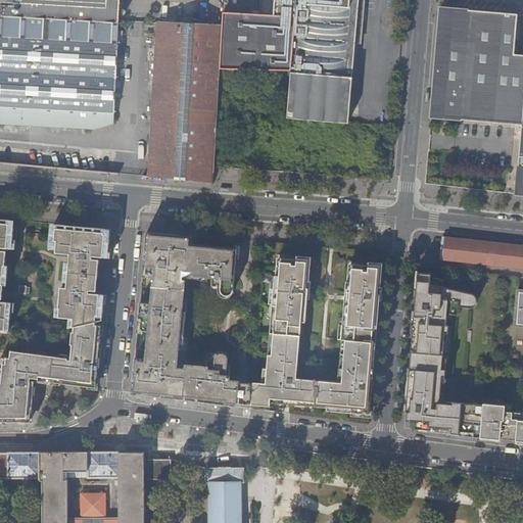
[(0,0),(0,16),(119,24),(120,0),(0,0)]
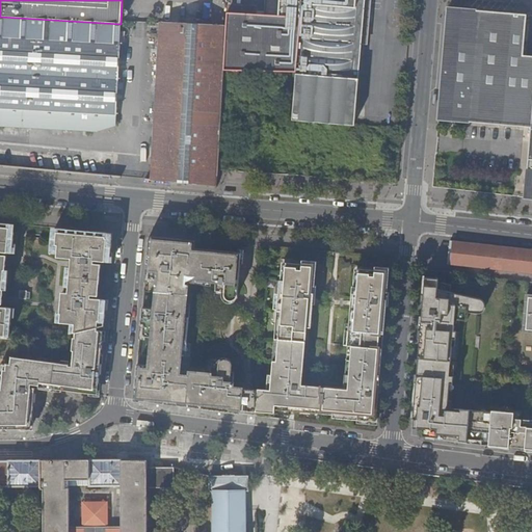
[(265,0),(264,17),(228,15),(223,73),(297,75),(304,0),(265,0)]
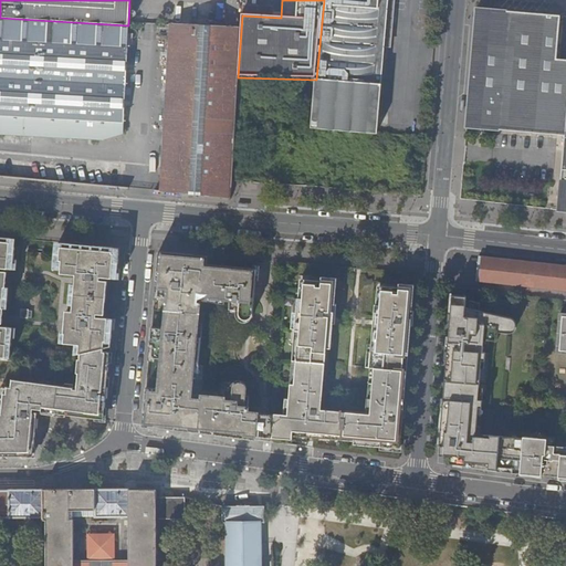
[(377,132),(387,4),(327,0),(324,0),(313,126),(377,132)]
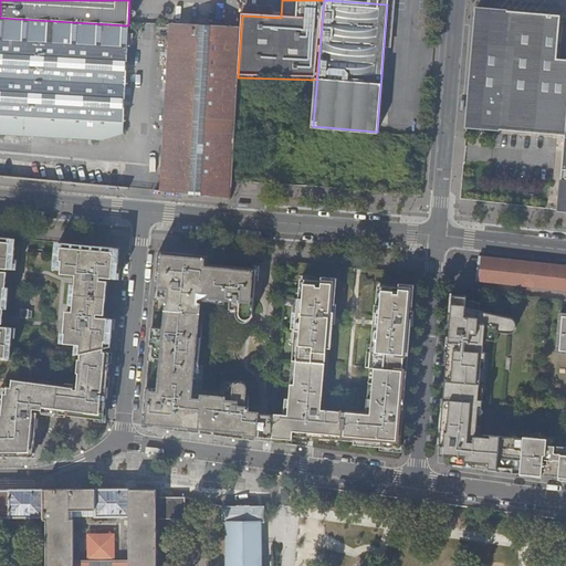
[(468,127),(474,128),(499,130),(565,138),(557,210),(565,210),(565,60),(558,60),(563,17),(479,9),(468,127)]
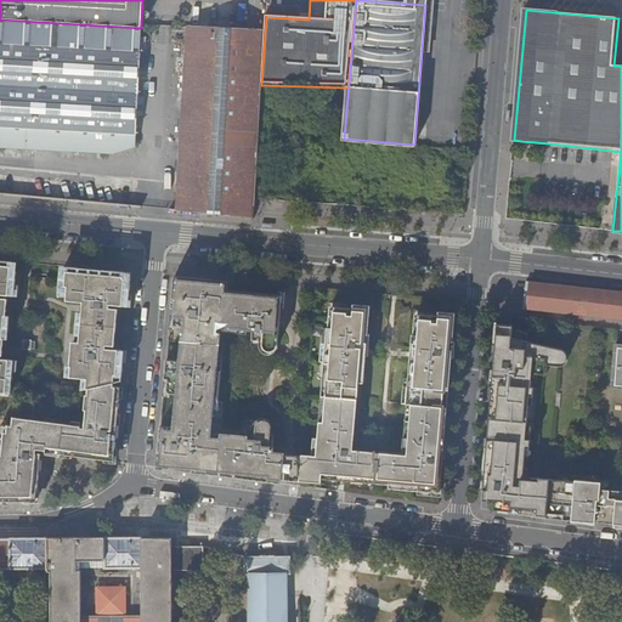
[(0,24),(0,147),(135,152),(142,33),(0,24)]
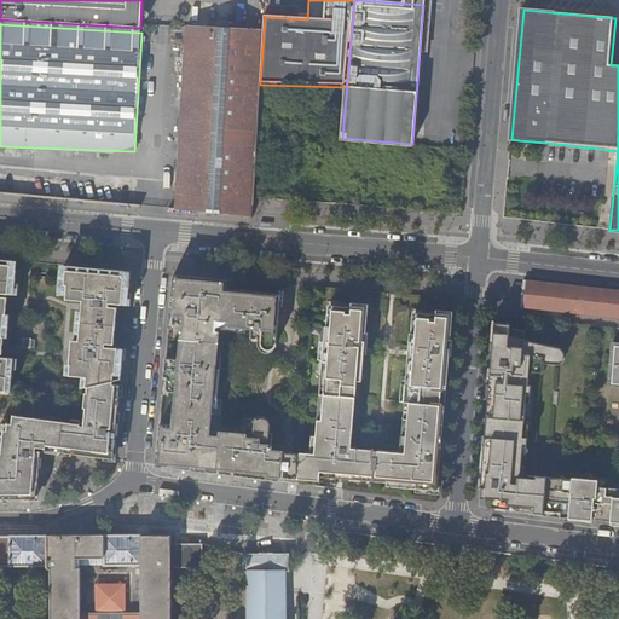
[(253,217),(254,197),(260,85),(264,32),(220,29),(186,27),(177,209),(253,217)]
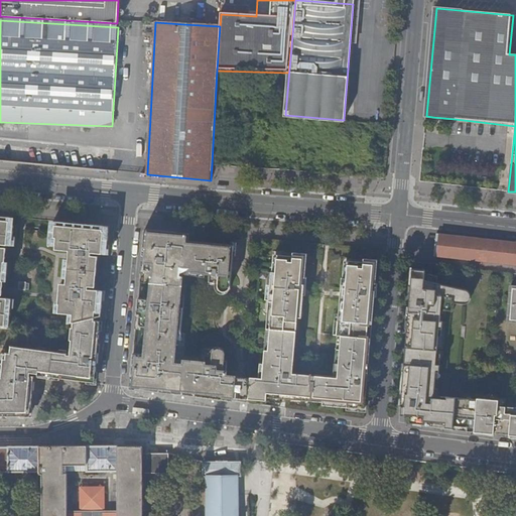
[(510,166),(513,149),(507,148),(504,165),(510,166)]
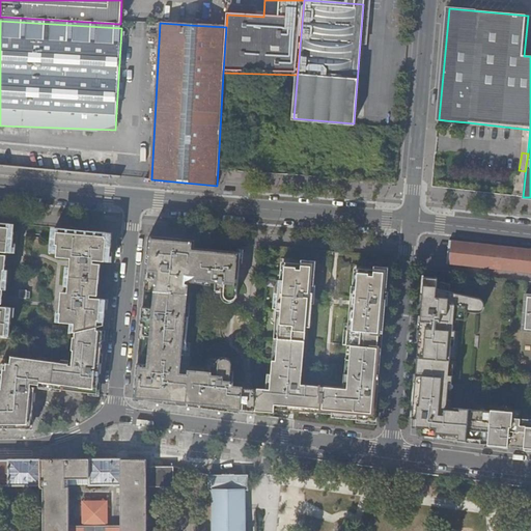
[(6,232),(7,224),(0,222),(0,336),(10,337),(12,316),(11,316),(11,309),(0,307),(0,294),(0,289),(0,283),(1,271),(2,271),(3,266),(0,264),(0,251),(8,253),(9,244),(10,244),(11,232),(6,232)]
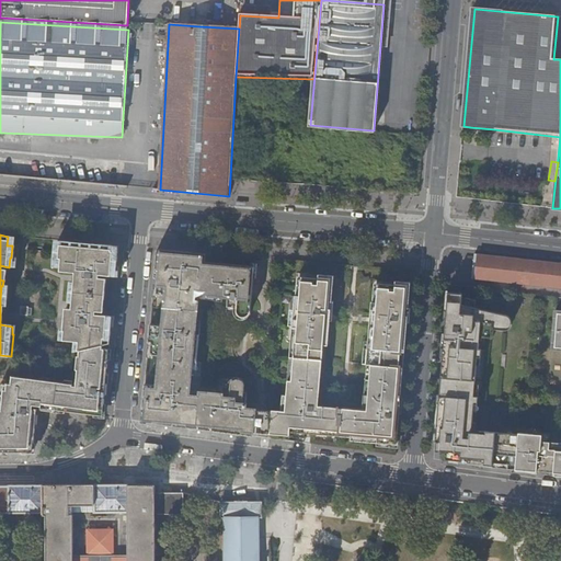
[(116,277),(118,247),(57,241),(56,249),(50,249),(49,263),(58,264),(57,271),(72,273),(71,276),(96,278),(96,275),(116,277)]
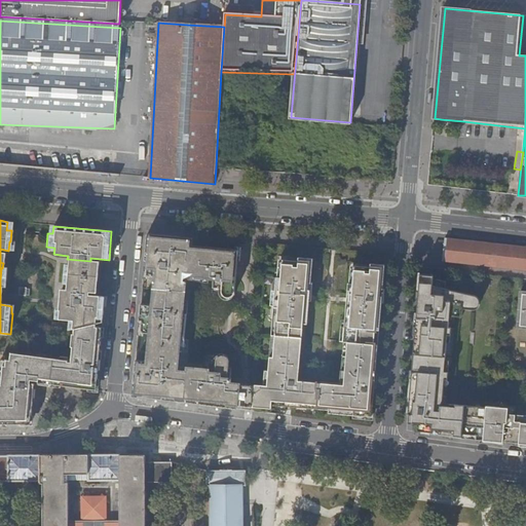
[(148,368),(137,367),(135,395),(238,409),(241,383),(232,383),(233,368),(230,368),(230,359),(229,357),(227,355),(226,354),(223,353),(219,354),(217,357),(216,359),(216,362),(211,361),(211,369),(189,367),(189,371),(179,371),(182,332),(186,333),(187,320),(183,320),(185,292),(182,291),(183,272),(194,273),(194,277),(214,278),(214,288),(220,288),(220,293),(220,295),(222,297),(223,298),(225,300),(228,300),(231,299),(234,296),(235,295),(235,293),(235,291),(239,248),(182,245),(182,241),(181,241),(181,240),(174,239),(174,236),(147,234),(145,266),(148,266),(148,270),(156,271),(153,305),(142,304),(141,312),(144,312),(143,330),(145,330),(145,332),(151,332),(148,368)]
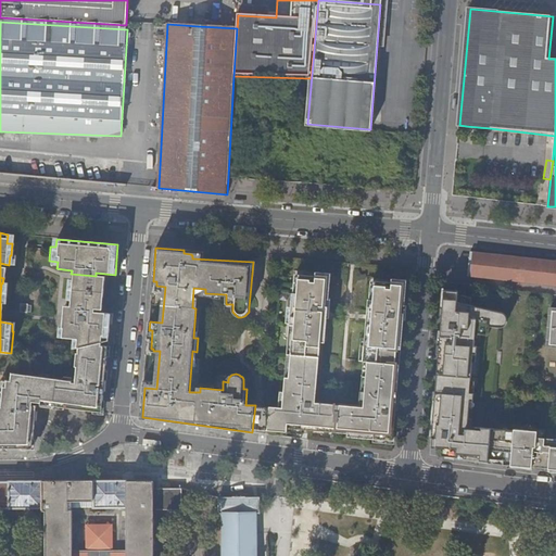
[(470,276),(555,285),(555,258),(474,251),(472,260),(470,276)]
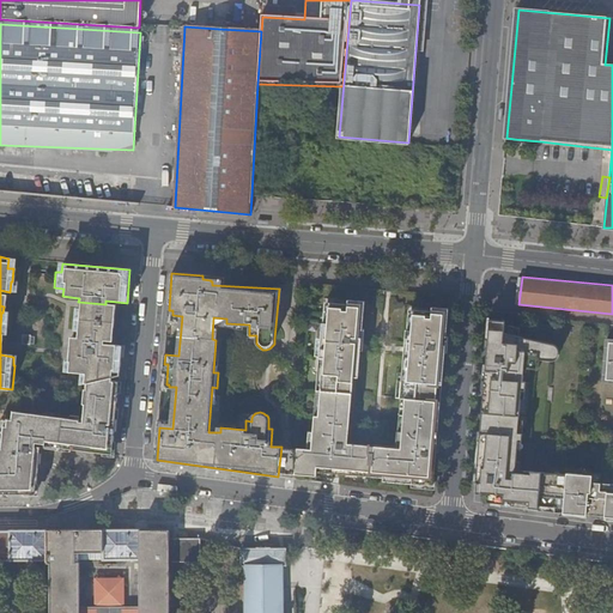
[(114,305),(105,304),(78,302),(78,309),(113,311),(114,305)]
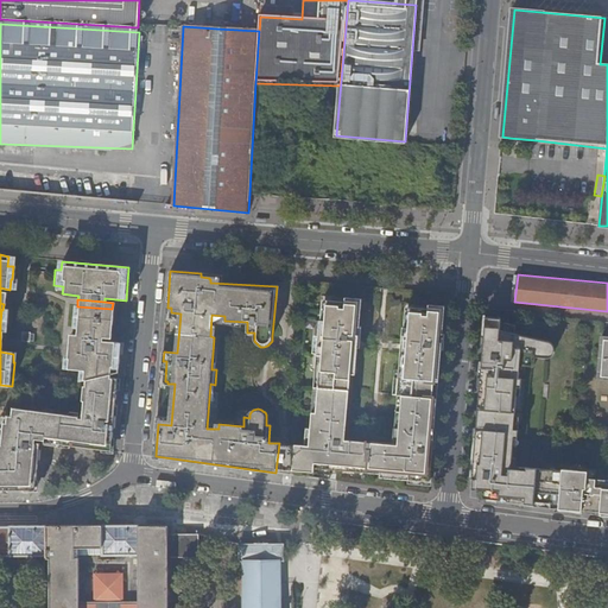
[(109,331),(112,309),(77,306),(75,328),(109,331)]
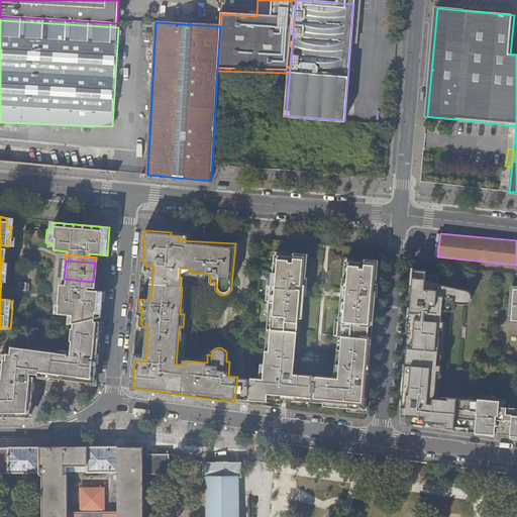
[(298,331),(298,326),(299,319),(303,320),(308,264),(278,263),(277,275),(273,274),(272,291),(276,291),(272,328),(298,331)]
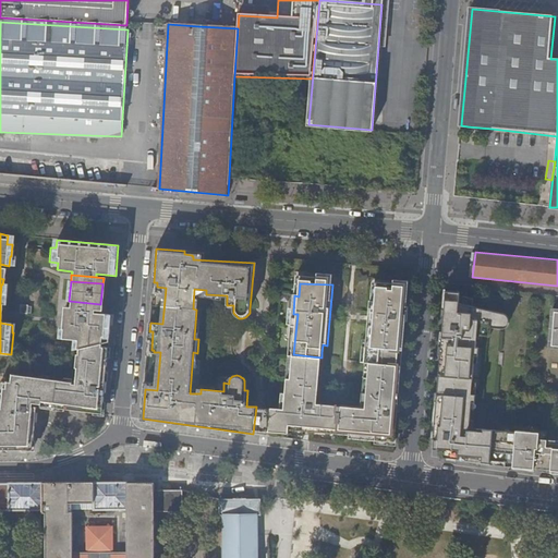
[(368,323),(366,351),(365,361),(397,364),(399,350),(399,349),(403,349),(408,289),(376,288),(375,301),(371,300),(370,316),(373,316),(372,323),(368,323)]
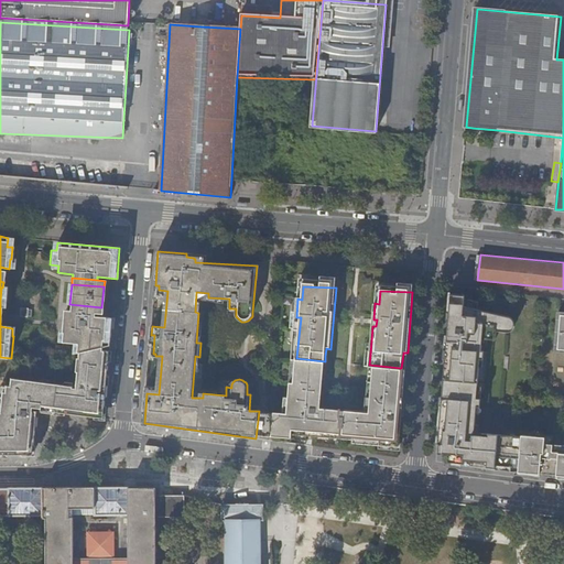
[(487,356),(487,349),(487,347),(484,347),(485,335),(498,336),(499,325),(508,326),(509,311),(464,306),(465,295),(451,294),(446,351),(437,453),(448,454),(447,463),(496,469),(499,429),(486,427),(486,430),(477,430),(480,401),(484,401),(484,393),(480,393),(484,356),(487,356)]
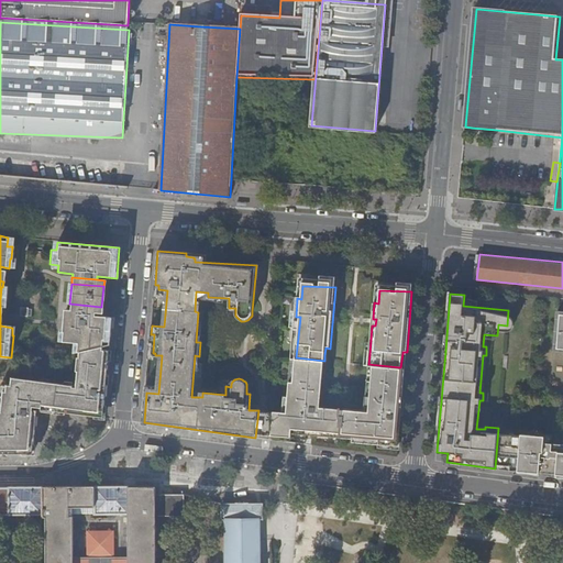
[(69,310),(94,312),(101,312),(101,307),(69,304),(69,310)]
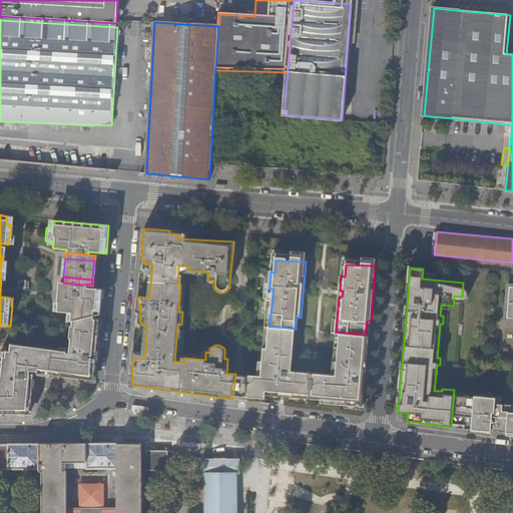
[(57,298),(102,300),(103,288),(85,288),(85,285),(63,283),(59,282),(57,298)]
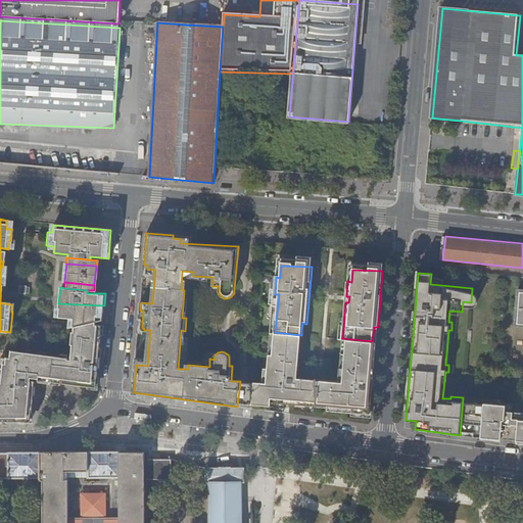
[(59,326),(69,327),(96,320),(103,319),(104,305),(58,303),(59,326)]
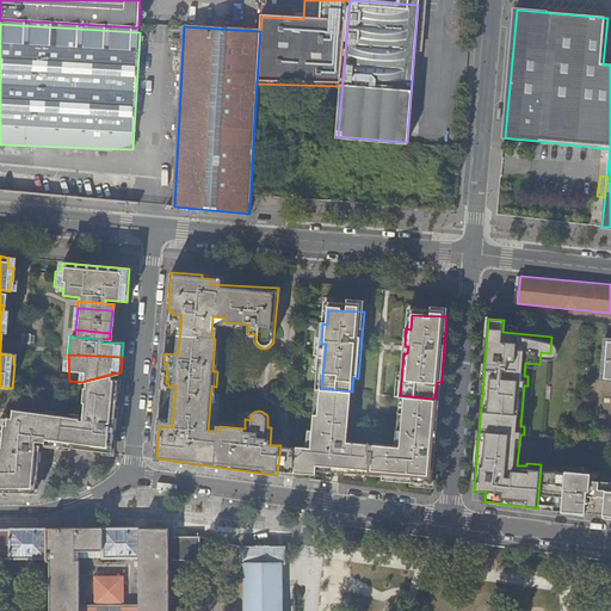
[(115,452),(117,420),(121,378),(112,378),(112,374),(81,382),(80,382),(80,388),(78,388),(76,403),(79,403),(76,421),(73,421),(73,415),(65,415),(63,419),(17,413),(16,421),(11,421),(10,427),(7,427),(6,438),(4,450),(0,449),(0,492),(36,492),(37,485),(42,443),(115,452)]
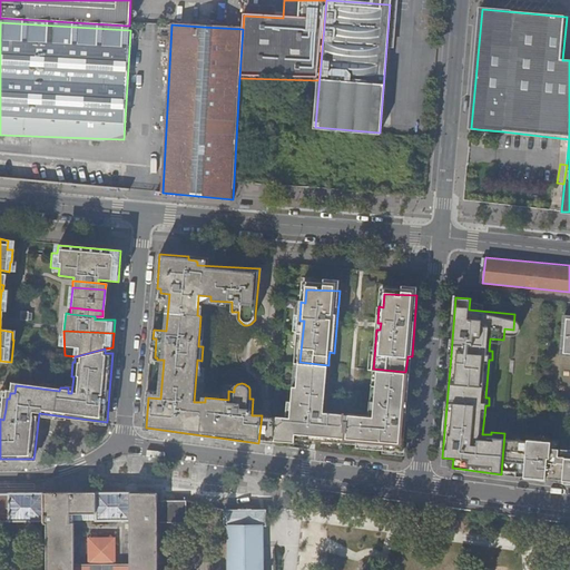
[(328,365),(300,362),(298,375),(303,375),(300,408),(290,406),(287,443),(303,444),(305,428),(359,432),(356,446),(403,451),(410,384),(408,384),(409,375),(410,375),(410,373),(405,372),(373,369),(373,372),(377,373),(374,403),(370,403),(370,414),(374,415),(373,419),(324,414),(328,365)]
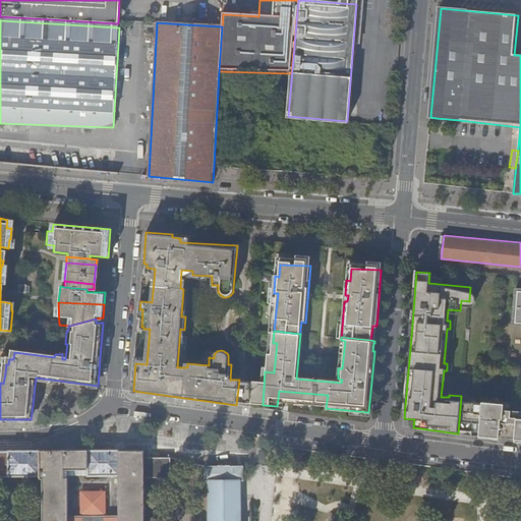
[(482,398),(461,396),(458,433),(479,436),(479,437),(500,439),(500,436),(517,439),(516,442),(520,442),(520,405),(520,406),(520,409),(512,408),(512,405),(510,405),(510,402),(512,402),(512,399),(482,397),(482,398)]
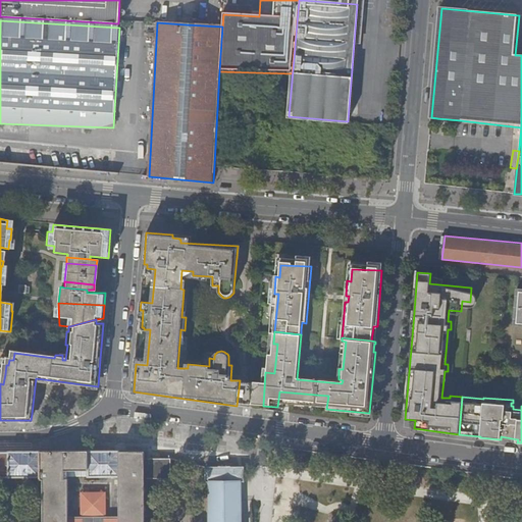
[(0,478),(37,478),(40,478),(41,478),(41,481),(43,481),(43,521),(144,521),(145,479),(170,479),(169,459),(149,459),(149,467),(144,467),(145,452),(120,452),(120,451),(88,451),(87,452),(41,452),(41,451),(8,452),(7,452),(0,452),(0,478)]
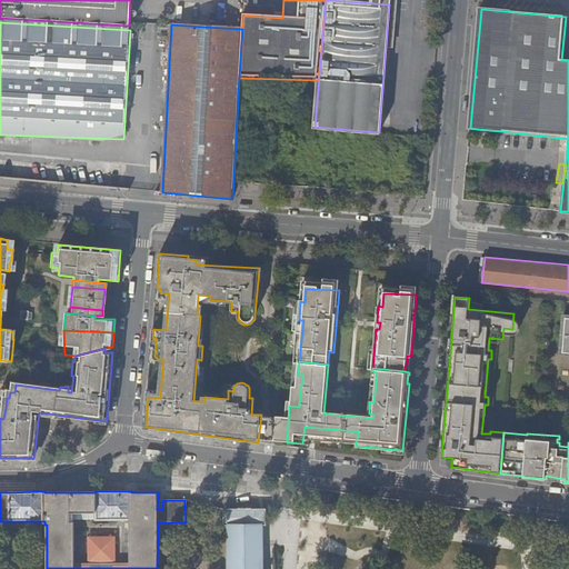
[(266,526),(266,509),(251,509),(238,509),(223,509),(223,526),(227,526),(226,568),(262,568),(263,526),(266,526)]
